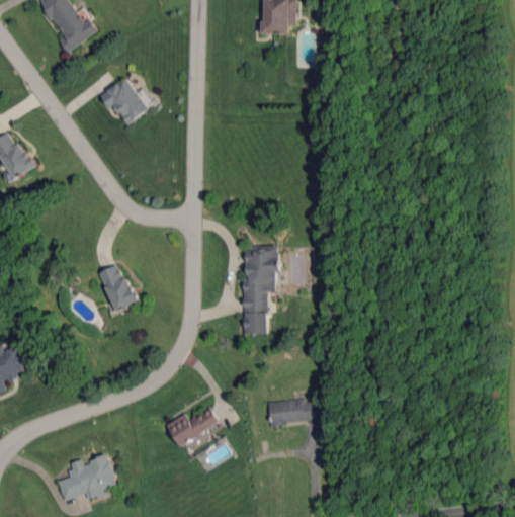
[(97,32),(89,18),(83,22),(68,0),(44,0),(40,3),(64,37),(59,41),(67,53),(97,32)]
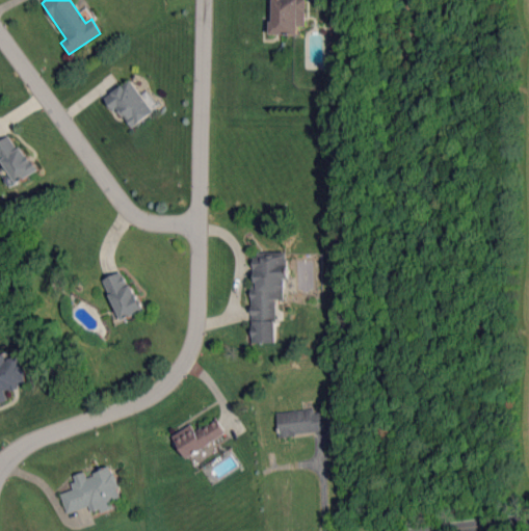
[(269,0),(269,35),(295,35),(295,27),(301,27),(301,0),(269,0)]
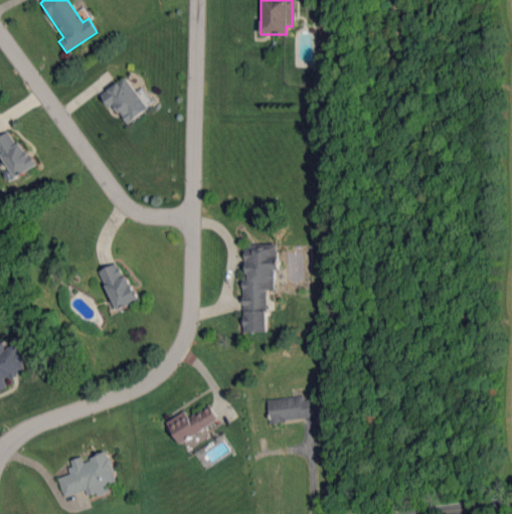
[(102,95),(125,126),(147,109),(124,77),(102,95)]
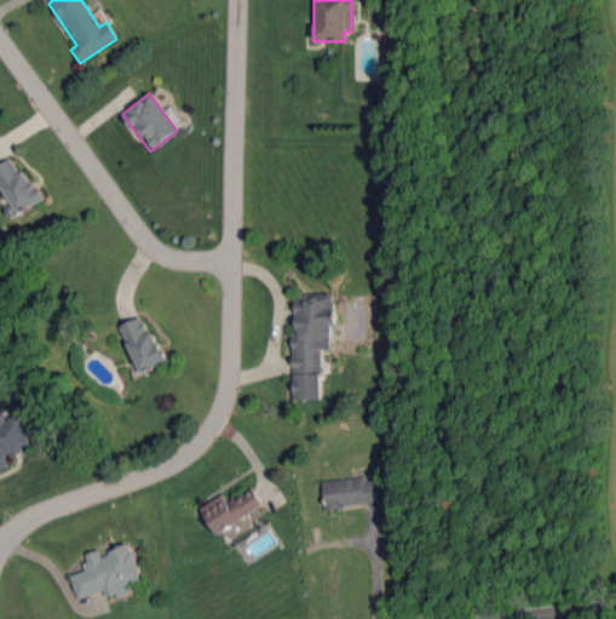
[(0,187),(18,216),(40,201),(12,158),(0,164),(0,187)]
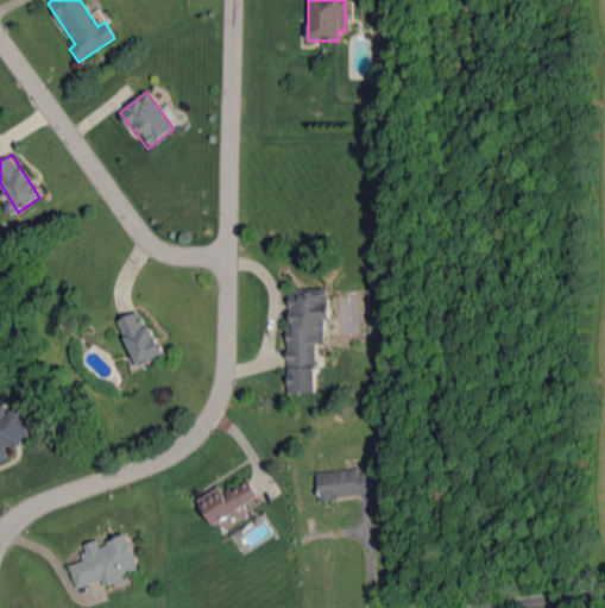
[(313,393),(312,343),(322,343),(322,320),(326,320),(325,290),(288,292),(289,327),(284,327),(287,394),(313,393)]
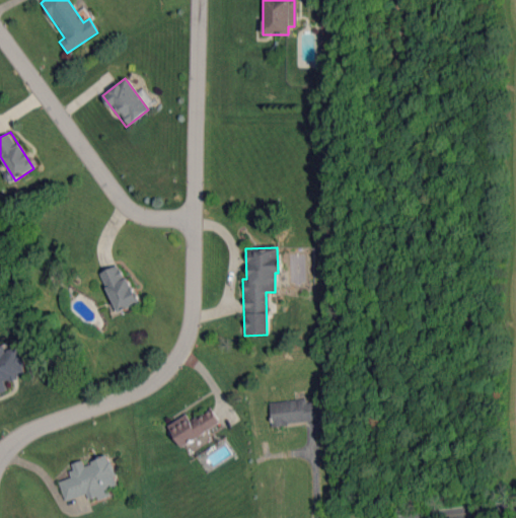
[(137,305),(120,265),(100,273),(117,313),(137,305)]
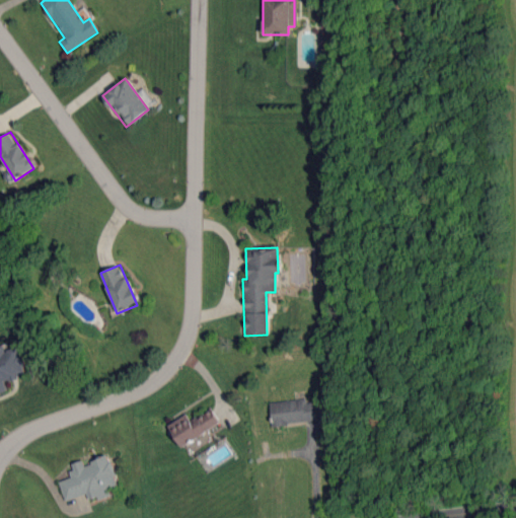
[(0,393),(6,392),(3,382),(25,376),(18,348),(5,351),(4,346),(0,347),(0,393)]
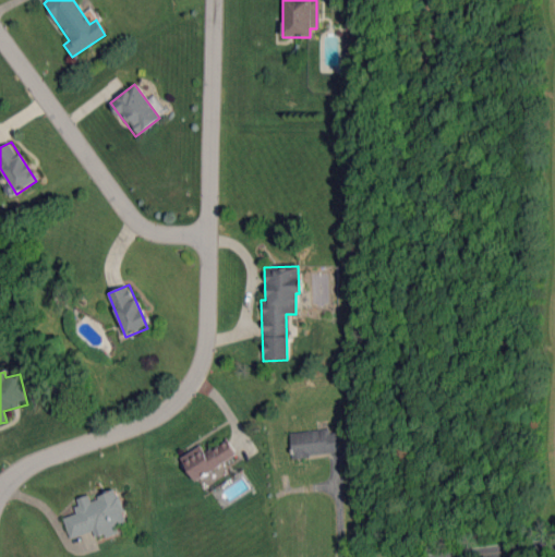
[(289,433),(291,457),(336,455),(334,431),(289,433)]
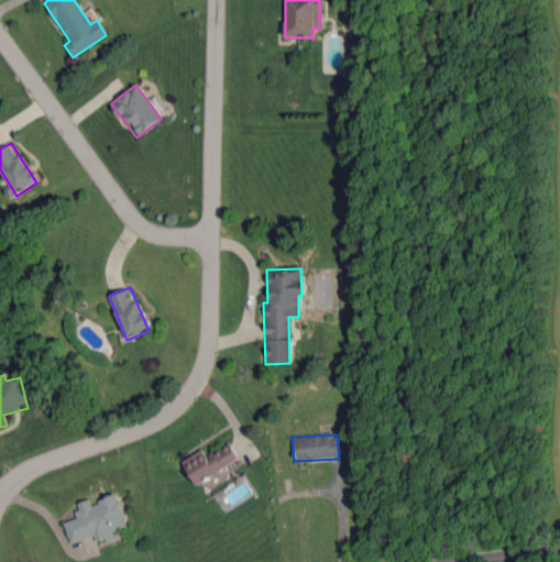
[(199,450),(180,462),(195,485),(238,460),(228,443),(205,459),(199,450)]
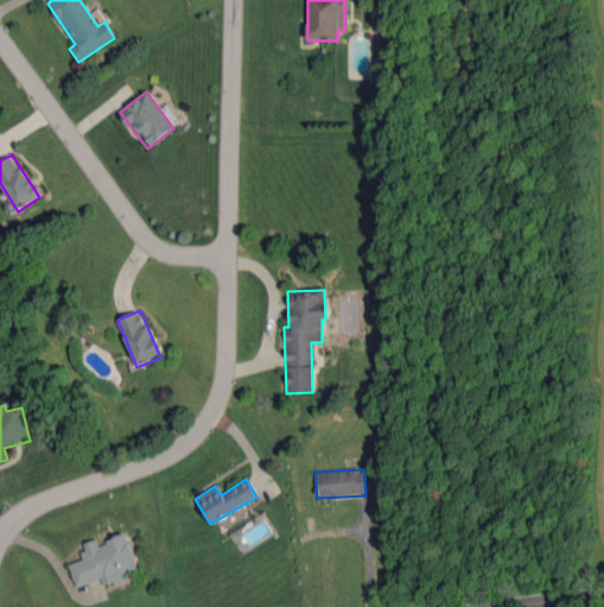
[(74,588),(99,580),(102,588),(127,581),(125,574),(137,570),(126,536),(96,544),(95,541),(80,545),(83,560),(68,566),(74,588)]
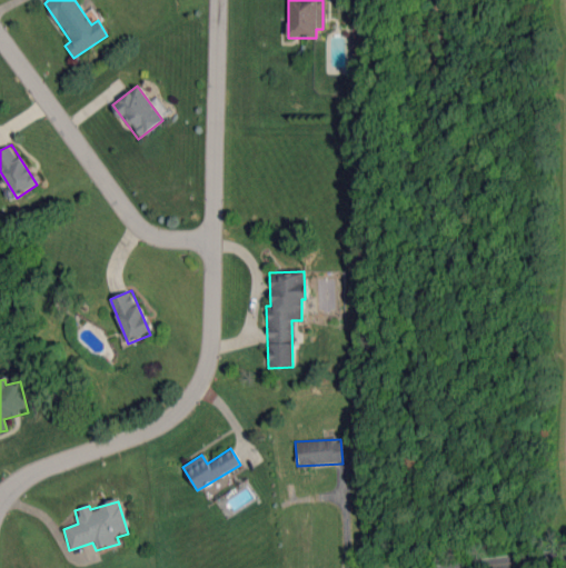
All buildings are outlined.
